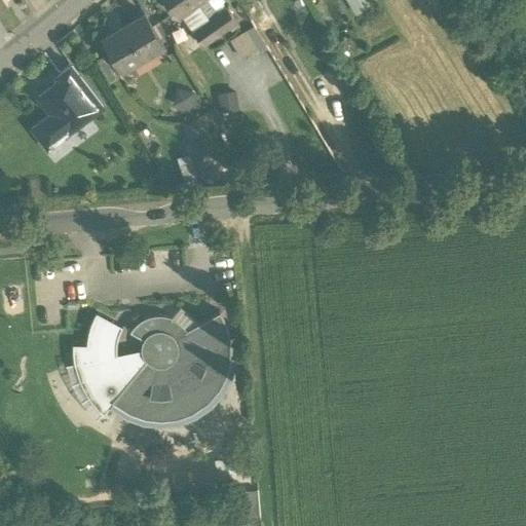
[(166,0),(178,16),(198,2),(200,0),(166,0)]
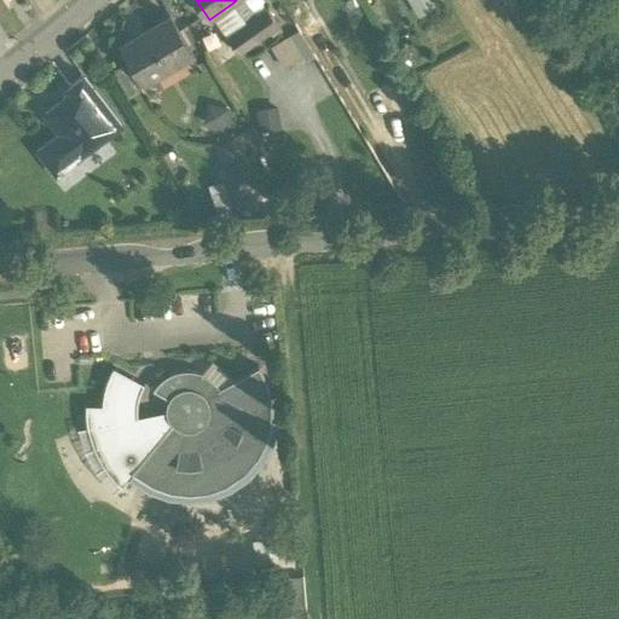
[(255,17),(243,0),(236,0),(233,3),(247,22),(227,36),(238,52),(278,23),(267,7),(255,17)]
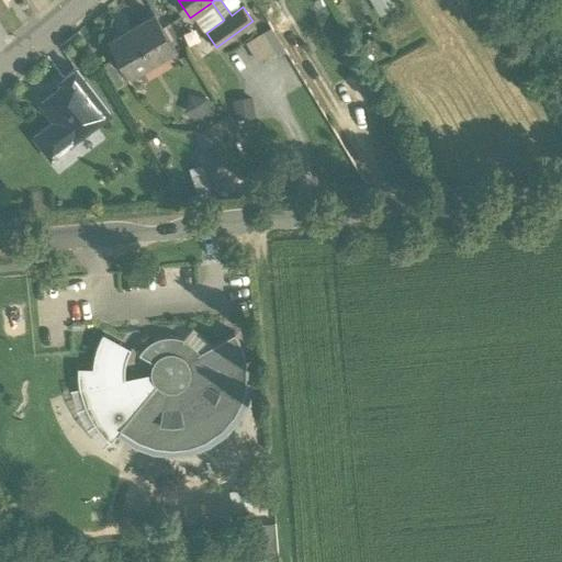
[(395,3),(393,0),(372,0),(380,12),(395,3)]
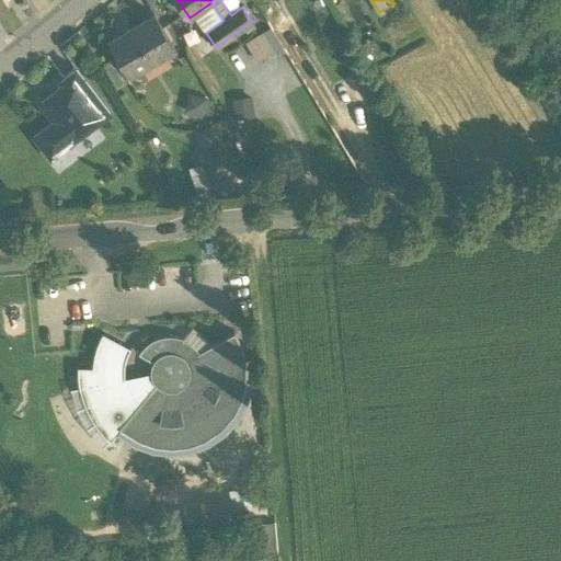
[(153,16),(110,42),(129,77),(173,50),(153,16)]
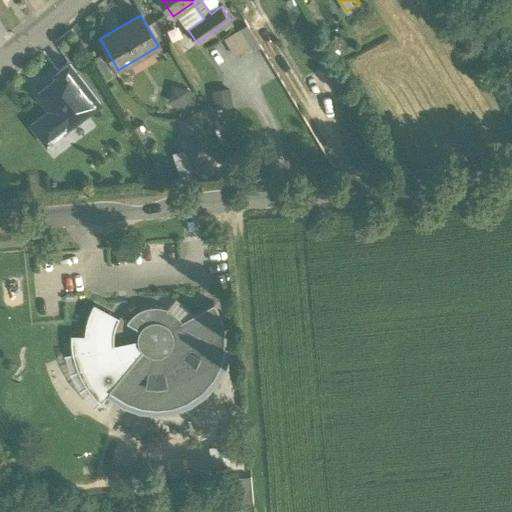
[(224,34),(233,56),(259,46),(250,24),(224,34)]
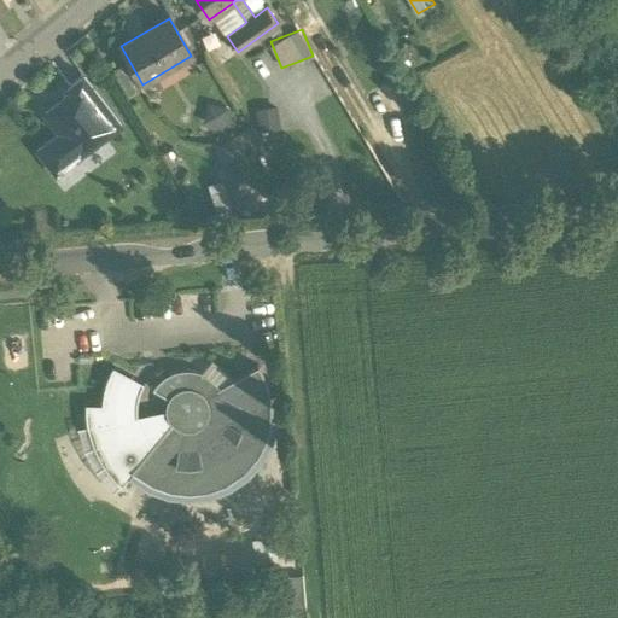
[(83,77),(64,92),(68,95),(45,114),(60,133),(38,151),(56,175),(121,124),(83,77)]
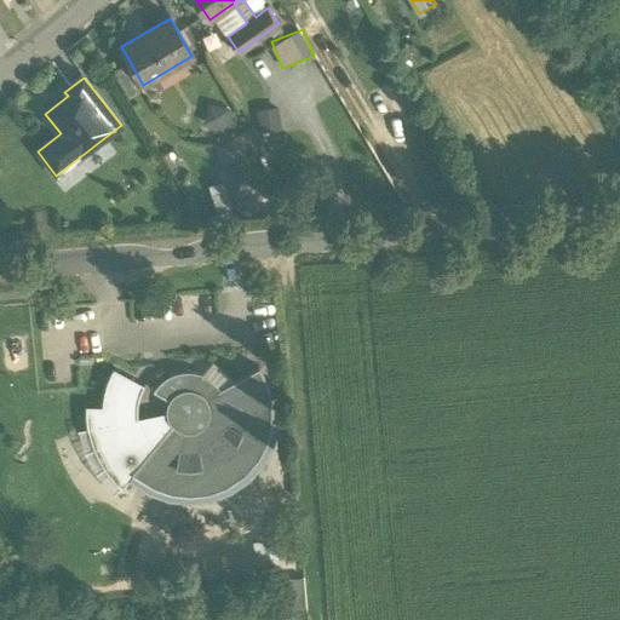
[(210,105),(205,120),(223,125),(227,110),(210,105)]
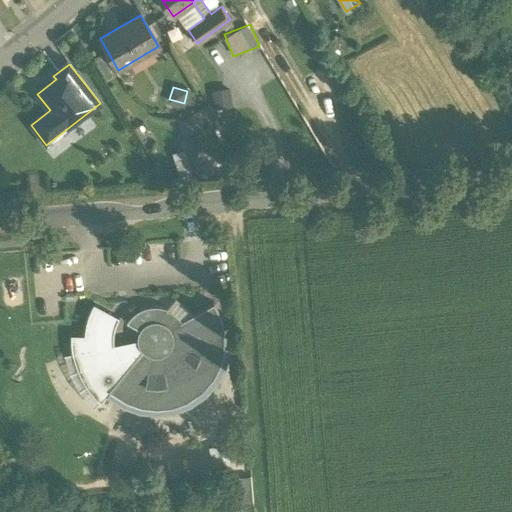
[(193,115),(200,125),(215,116),(208,106),(193,115)]
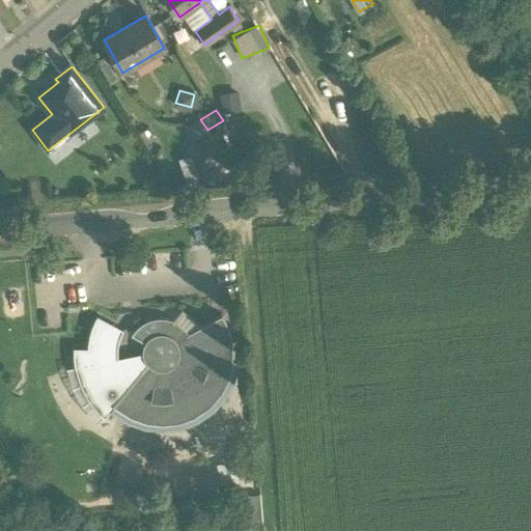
[(340,150),(330,155),(339,175),(348,170),(340,150)]
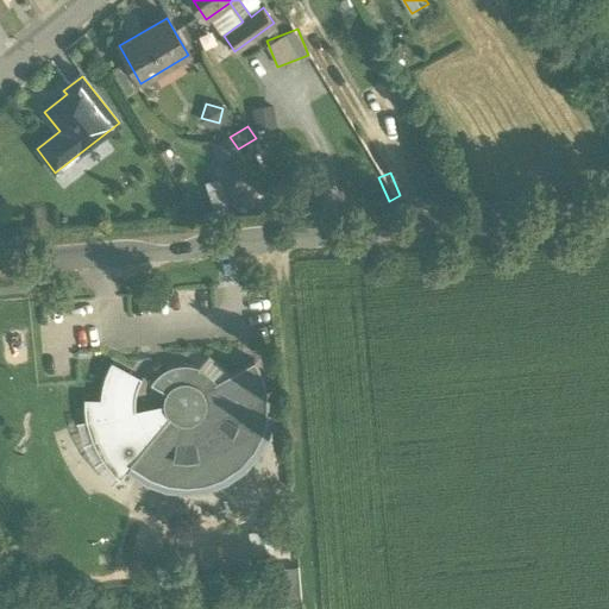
[(255,358),(214,383),(211,377),(205,372),(199,370),(200,365),(186,363),(171,365),(159,372),(151,383),(167,393),(164,396),(164,399),(164,402),(164,405),(164,407),(165,410),(167,414),(170,418),(129,466),(130,468),(132,464),(151,476),(168,482),(187,483),(205,481),(221,475),(239,463),(253,446),(261,431),(265,412),(267,412),(268,402),(267,391),(265,384),(263,378),(259,369),(255,358)]
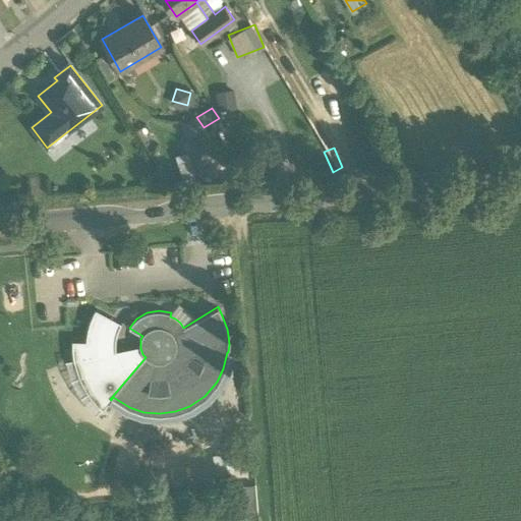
[(110,399),(146,357),(142,354),(141,351),(140,348),(140,346),(116,351),(115,344),(116,337),(118,331),(121,324),(96,310),(92,317),(89,326),(88,333),(87,342),(72,342),(73,351),(74,360),(76,369),(79,379),(88,394),(95,402),(102,409),(110,399)]
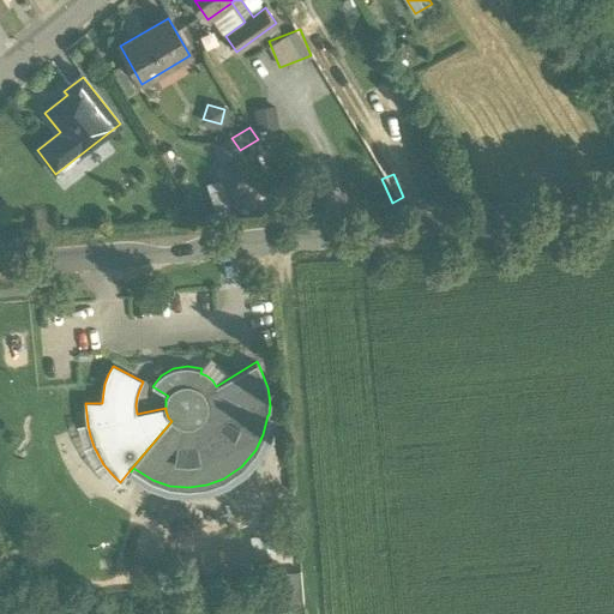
[(302,572),(288,573),(289,605),(305,605),(302,572)]
